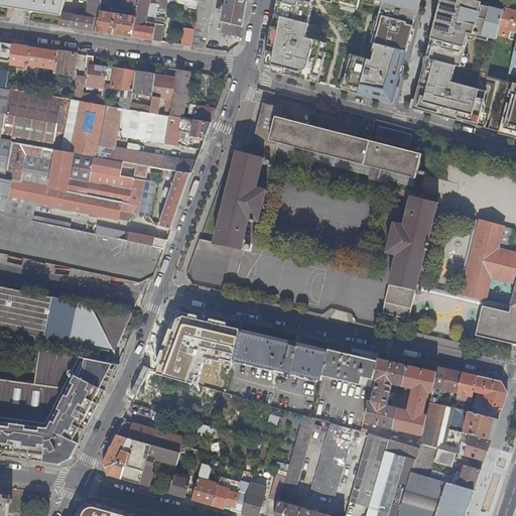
[(0,0),(0,6),(62,16),(62,13),(66,0),(0,0)]
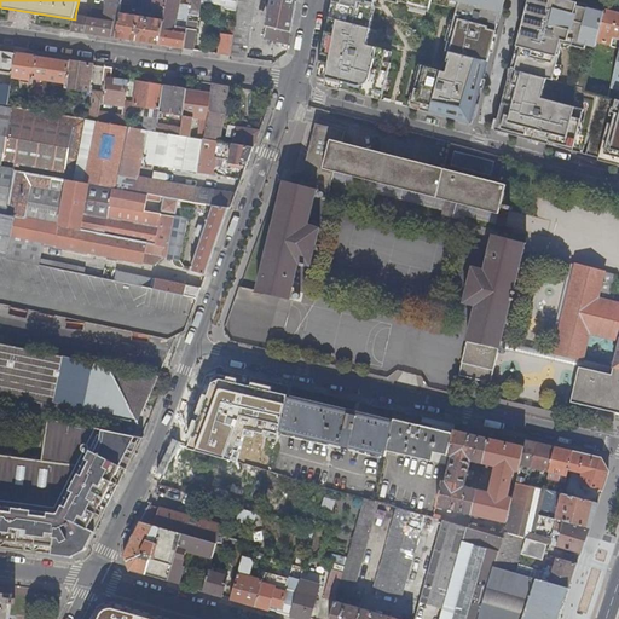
[(116,23),(113,38),(116,39),(121,15),(123,4),(123,0),(106,0),(103,21),(106,21),(116,23)]
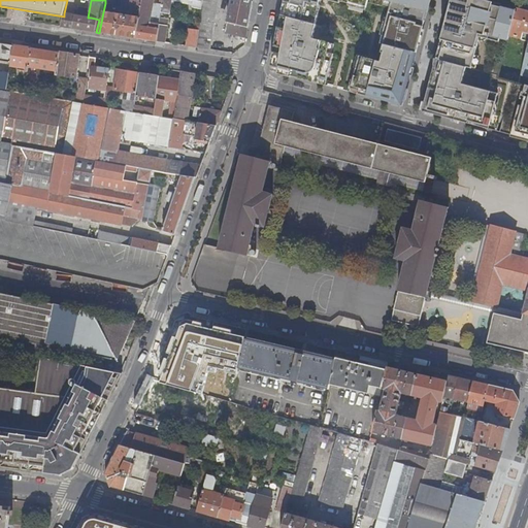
[(143,0),(132,0),(131,8),(141,9),(143,0)]
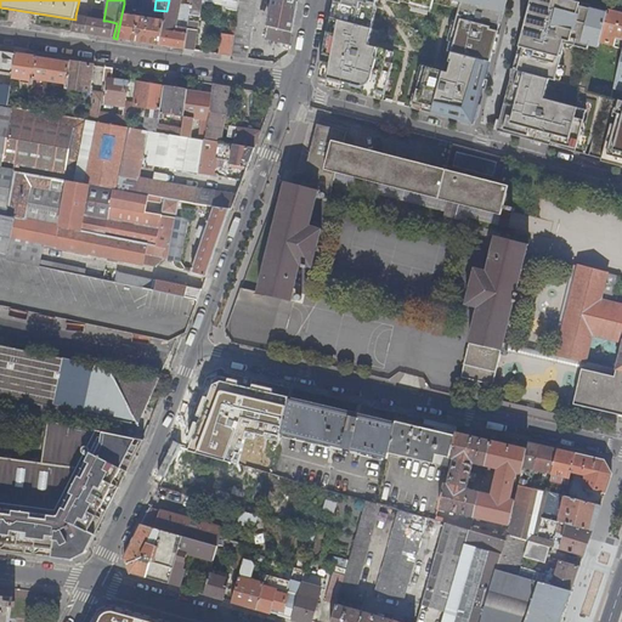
[(165,22),(160,45),(185,49),(187,34),(184,34),(174,32),(174,29),(180,0),(169,0),(167,11),(165,22)]
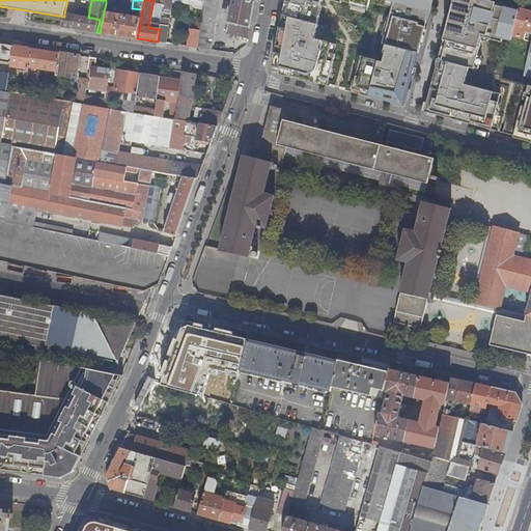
[(165,0),(164,8),(163,14),(171,15),(174,0),(173,0),(165,0)]
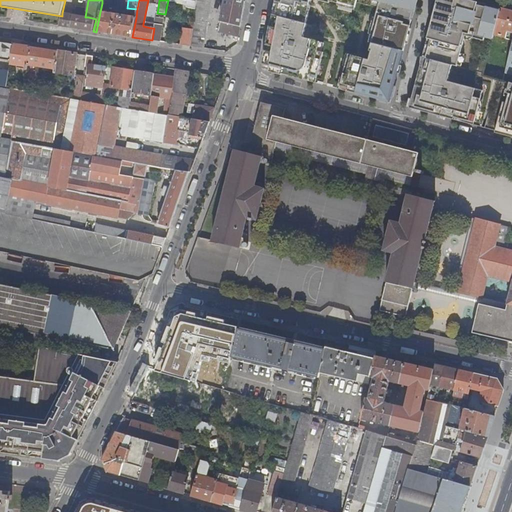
[(212,0),(198,0),(198,5),(194,29),(191,47),(205,49),(212,0)]
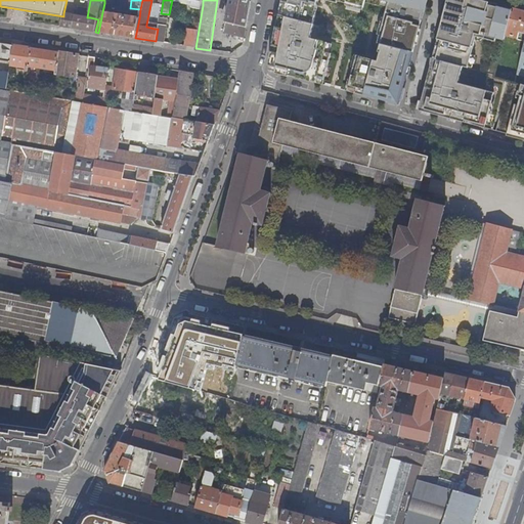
[(246,38),(252,2),(245,0),(230,0),(225,34),(246,38)]
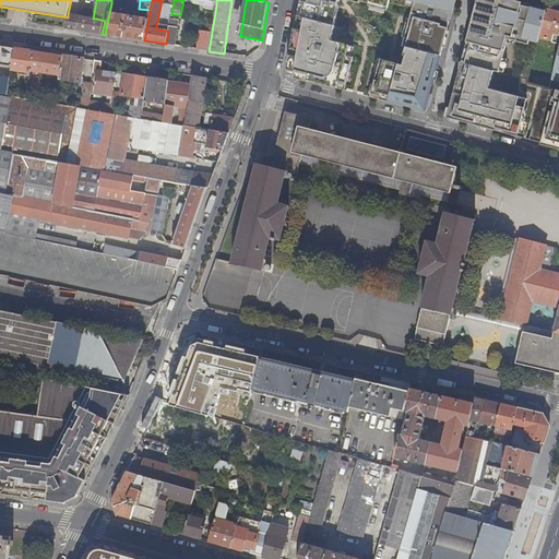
[(299,0),(295,26),(299,26),(290,79),(336,91),(348,47),(333,42),(334,37),(341,3),(344,3),(387,12),(390,0),(389,0),(299,0)]
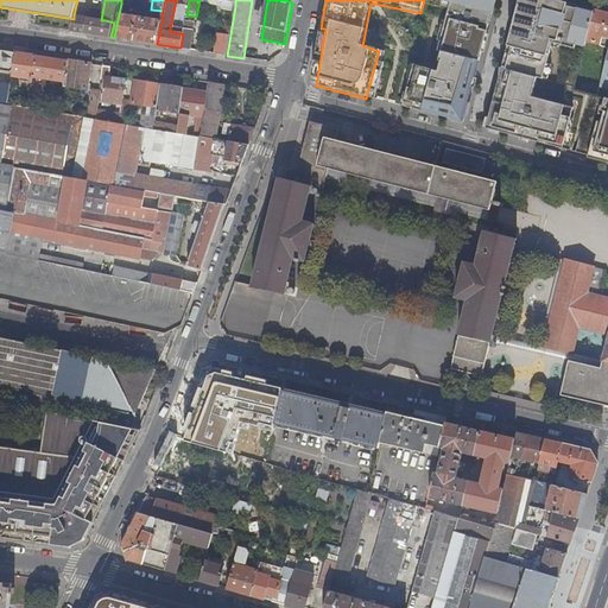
[(494,0),(423,0),(424,0),(449,7),(445,18),(449,19),(448,25),(439,56),(477,65),(494,0)]
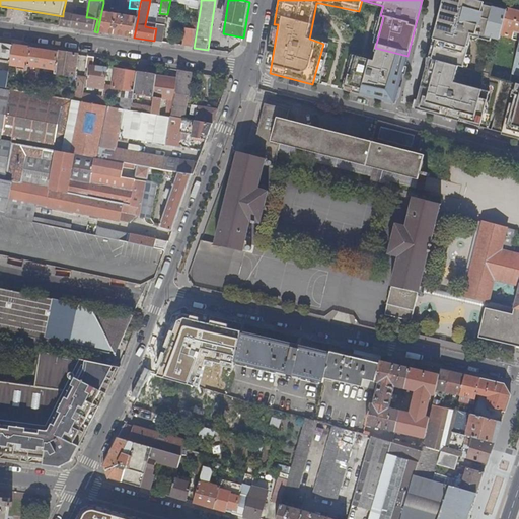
[(501,34),(507,15),(483,9),(484,4),(468,0),(444,0),(434,45),(465,54),(469,42),(489,47),(490,42),(499,44),(501,34)]
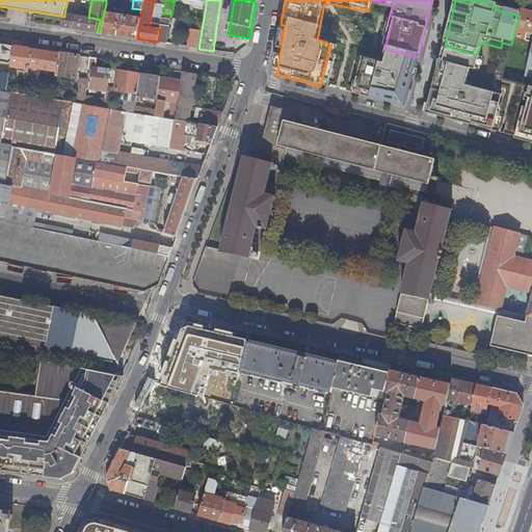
[(520,16),(513,35),(527,40),(529,33),(531,33),(531,11),(522,9),(520,16)]
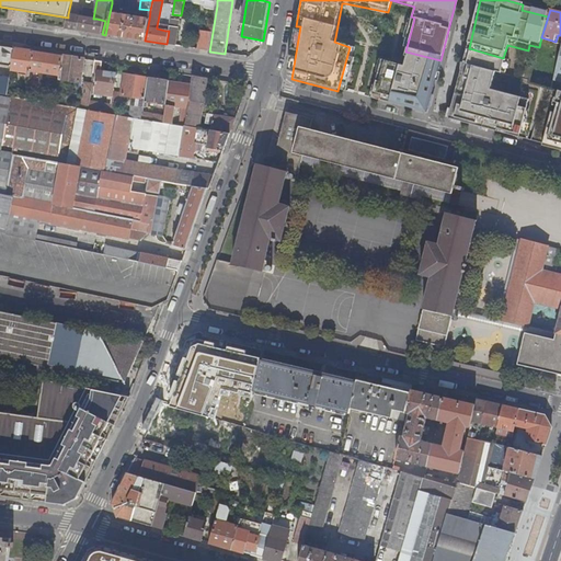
[(110,13),(105,35),(145,41),(149,20),(141,19),(138,18),(125,15),(124,15),(123,15),(110,13)]
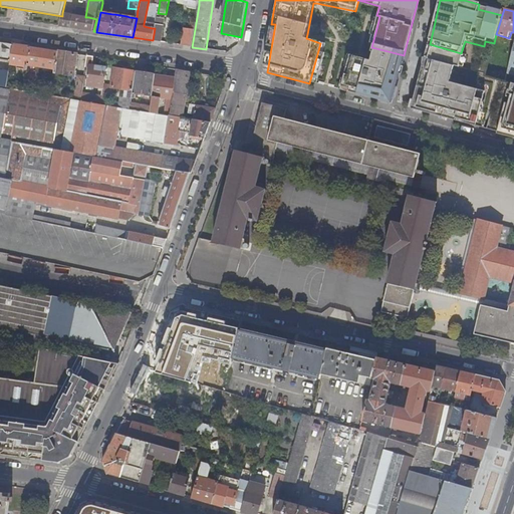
[(62,16),(59,26),(93,31),(96,19),(88,17),(85,17),(80,16),(81,13),(79,13),(78,16),(62,13),(62,16)]
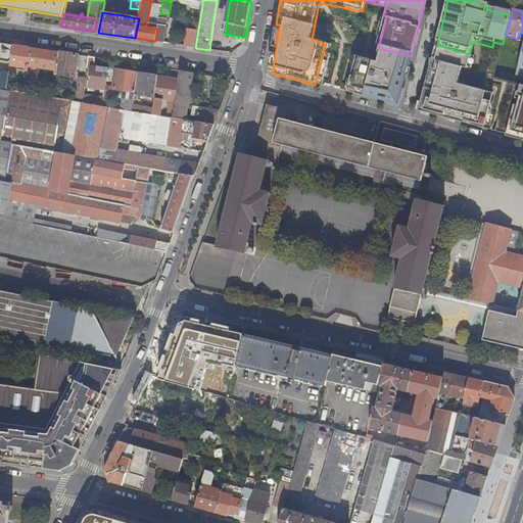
[(157,29),(155,41),(164,43),(167,26),(158,25),(157,29)]
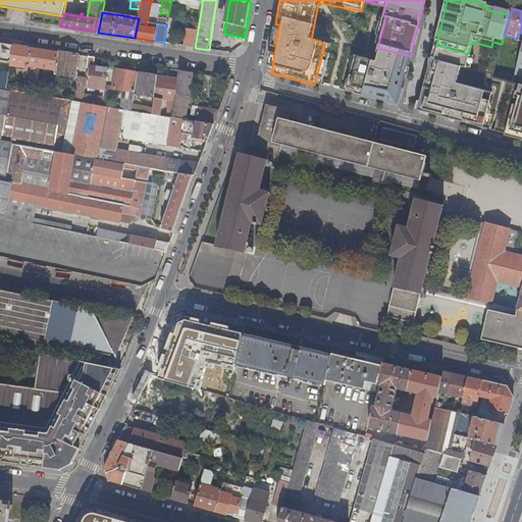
[(185,46),(195,48),(198,30),(188,28),(185,46)]
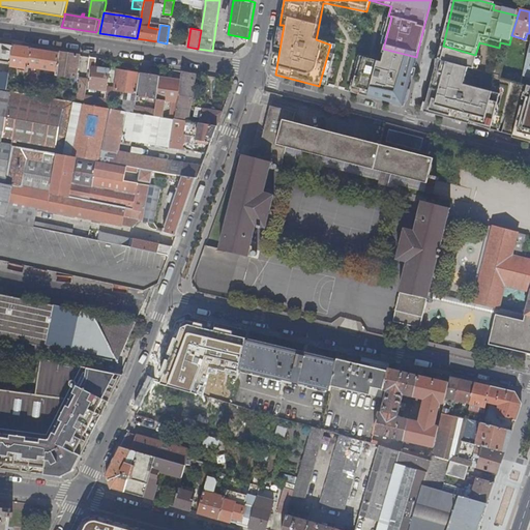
[(15,46),(0,43),(0,62),(11,64),(15,46)]
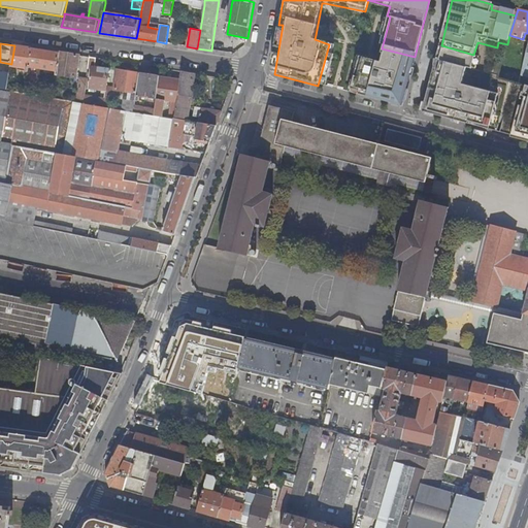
[(32,48),(14,45),(11,64),(11,66),(29,69),(29,68),(32,48)]
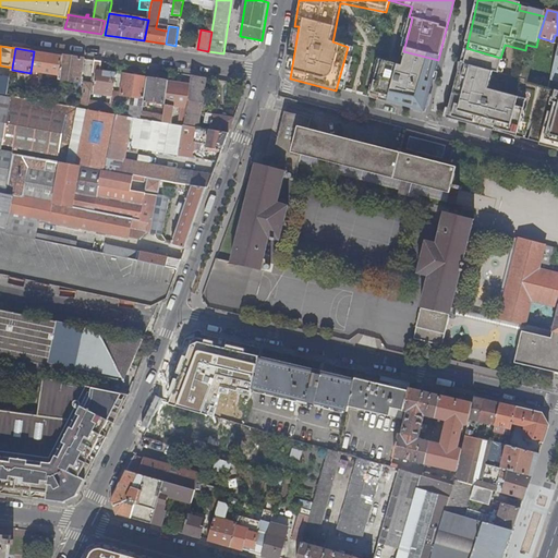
[(500,58),(466,48),(461,68),(492,76),(496,77),(501,58),(500,58)]
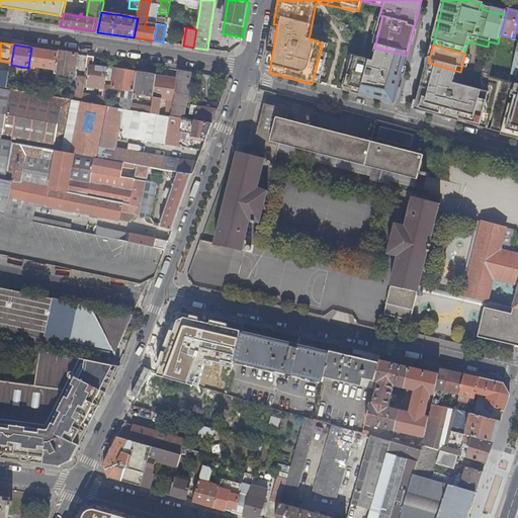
[(46,50),(31,48),(28,67),(42,69),(46,50)]
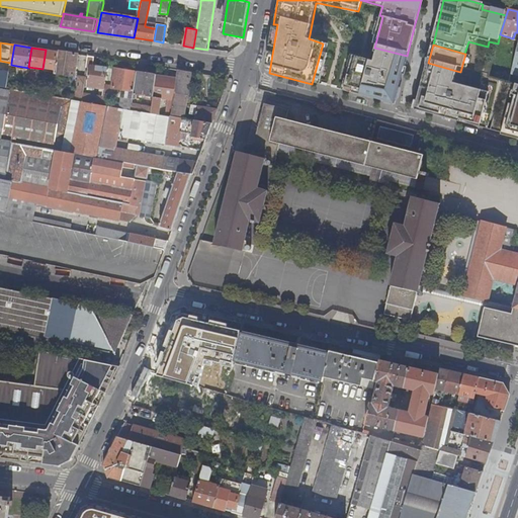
[(407,56),(374,48),(371,57),(374,58),(371,68),(366,67),(368,61),(359,59),(354,57),(345,90),(394,103),(407,56)]
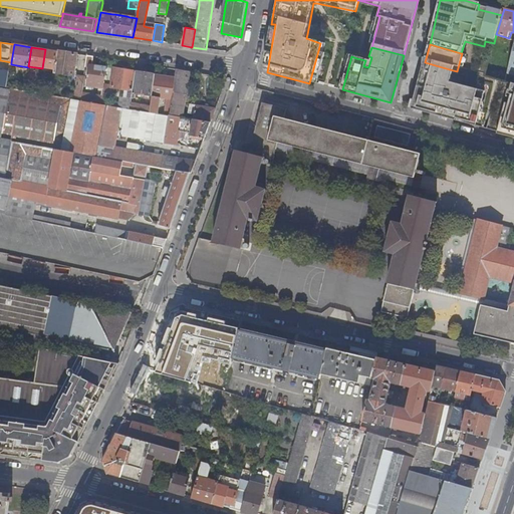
[(45,49),(42,68),(55,70),(58,51),(45,49)]
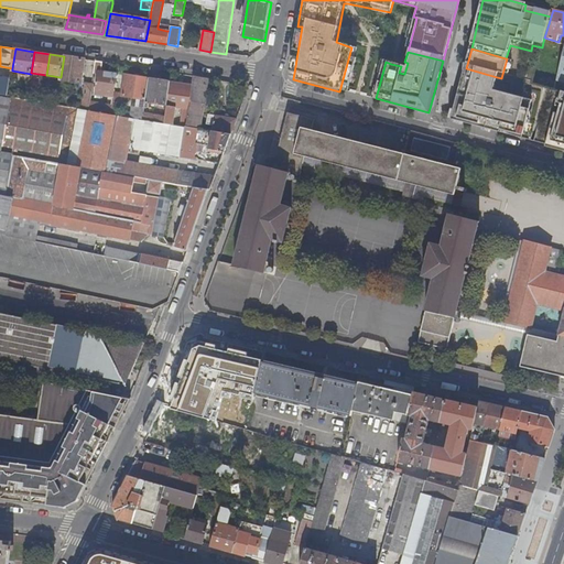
[(61,77),(61,80),(82,84),(85,60),(64,56),(61,77)]
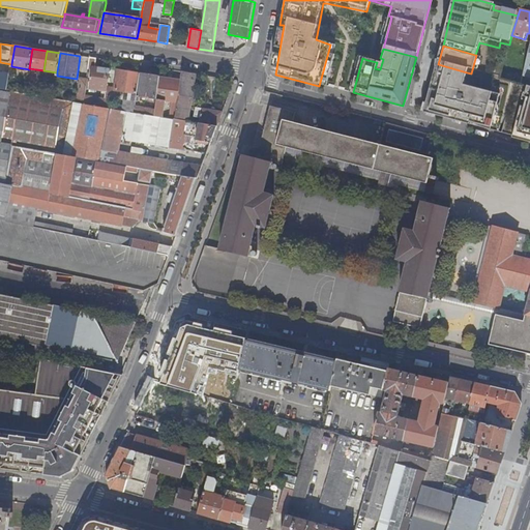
[(97,59),(91,58),(90,69),(93,69),(90,87),(107,89),(110,69),(98,68),(98,70),(95,70),(95,67),(97,59)]
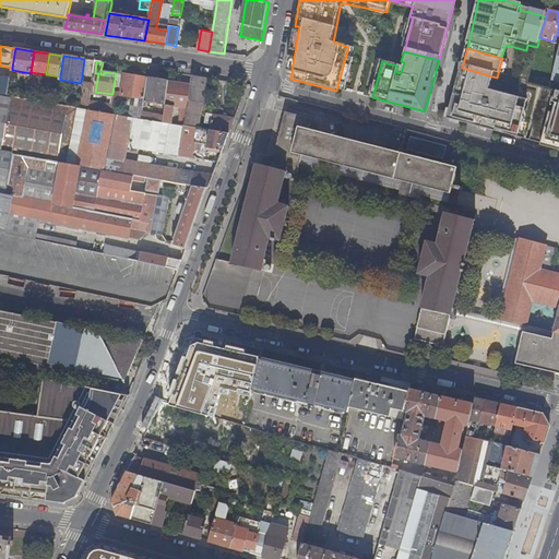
[(492,76),(462,68),(448,121),(516,140),(527,100),(489,91),(492,76)]
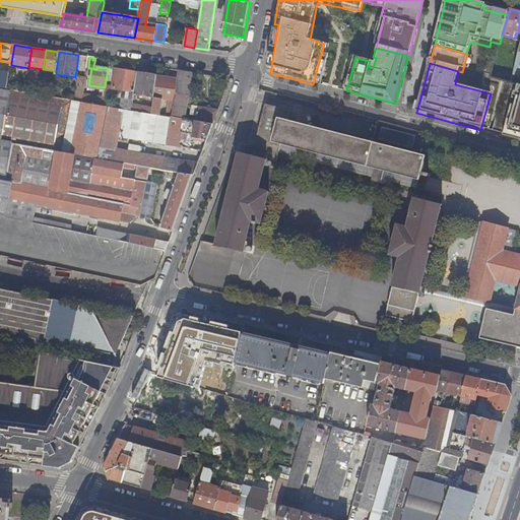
[(139,64),(138,73),(135,93),(155,96),(158,76),(146,74),(147,66),(139,64)]
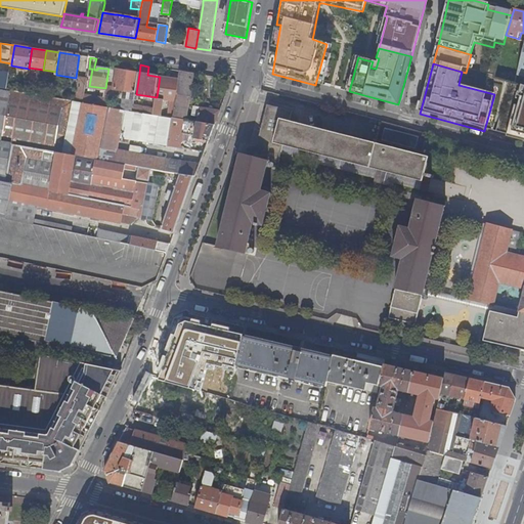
[(123,100),(122,110),(125,111),(133,112),(134,105),(136,94),(139,74),(118,71),(115,89),(129,91),(128,101),(123,100)]
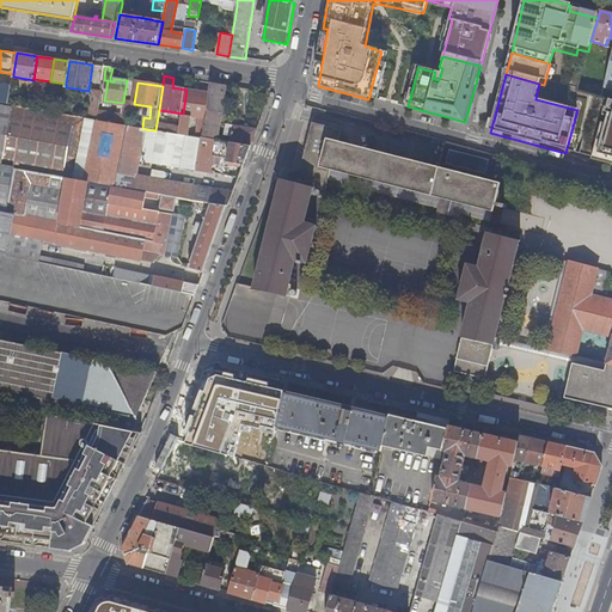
[(222,114),(227,86),(212,84),(209,93),(207,111),(222,114)]
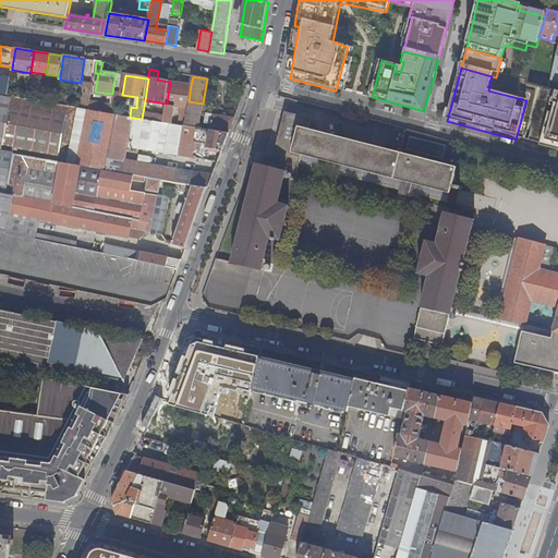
[(0,94),(9,96),(11,80),(0,77),(0,94)]
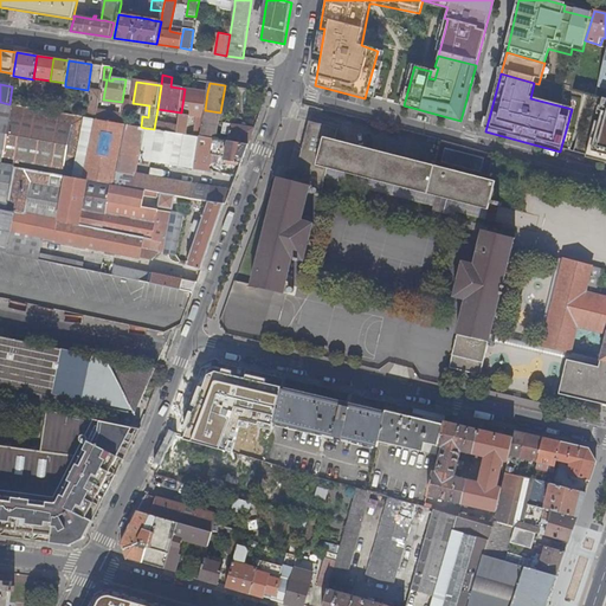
[(92,89),(89,118),(97,120),(98,109),(101,90),(92,89)]
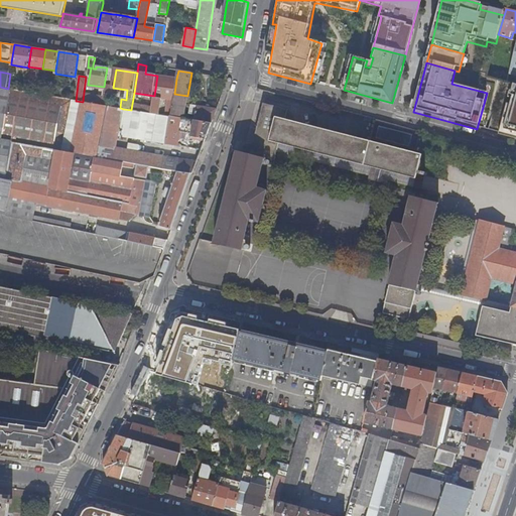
[(164,116),(170,117),(174,94),(176,79),(157,76),(154,96),(161,97),(167,98),(164,116)]
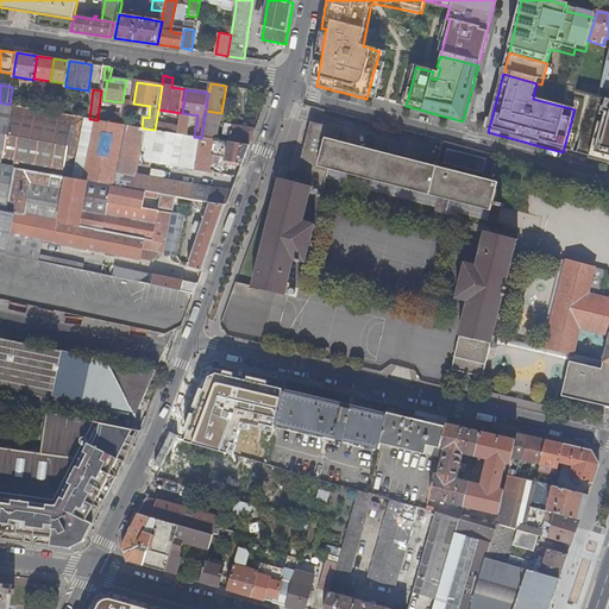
[(608,98),(607,98),(602,117),(606,118),(603,126),(597,125),(589,158),(608,163),(608,98)]
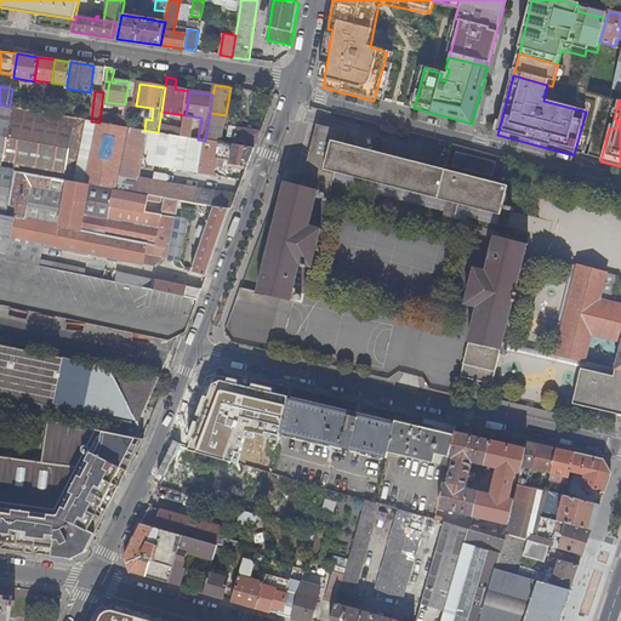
[(0,169),(4,170),(16,108),(10,107),(0,104),(0,169)]
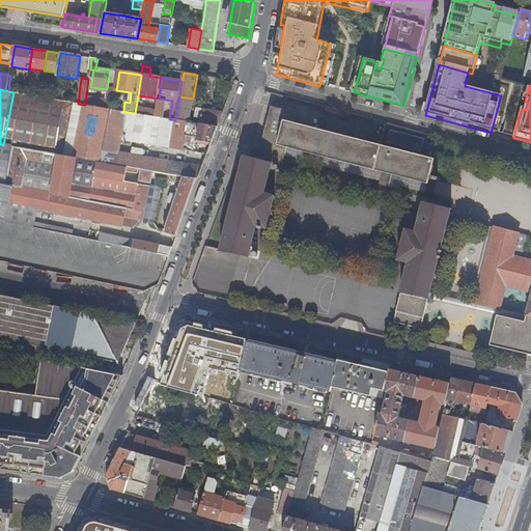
[(53,100),(14,92),(3,145),(14,146),(64,156),(75,103),(53,100)]
